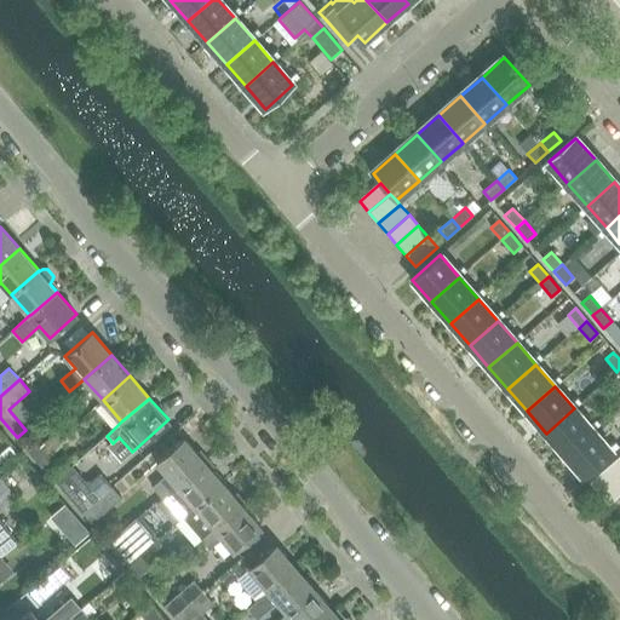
[(546,434),(564,455),(593,430),(574,408),(546,434)]
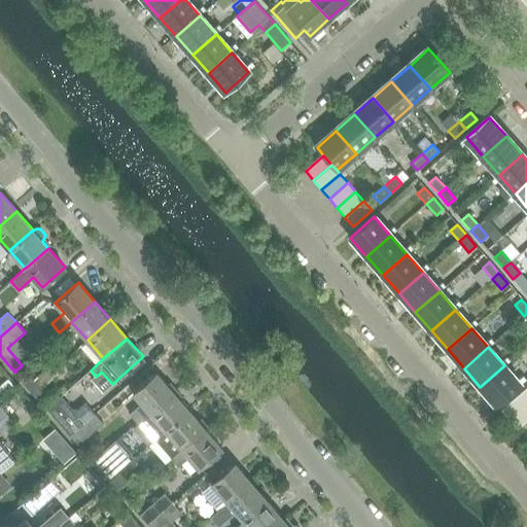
[(53,364),(42,373),(49,381),(59,372),(53,364)]
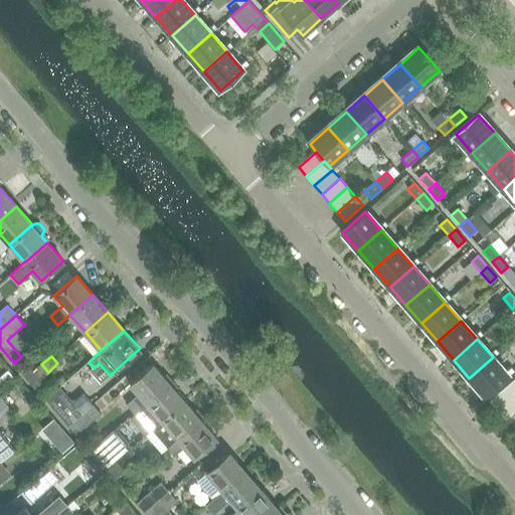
[(493,357),(469,378),(486,396),(509,376),(493,357)]
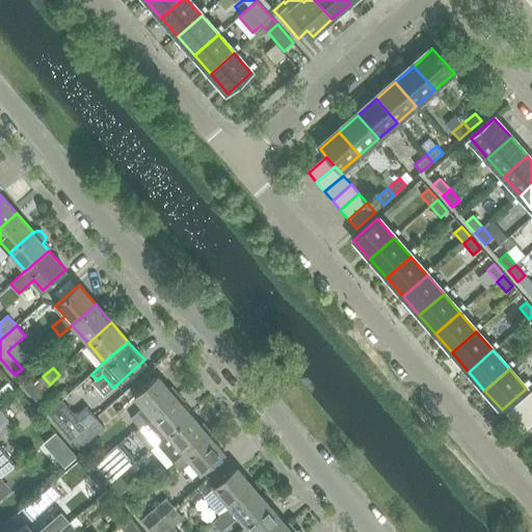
[(50,384),(43,376),(33,384),(36,388),(36,389),(41,393),(42,392),(50,384)]
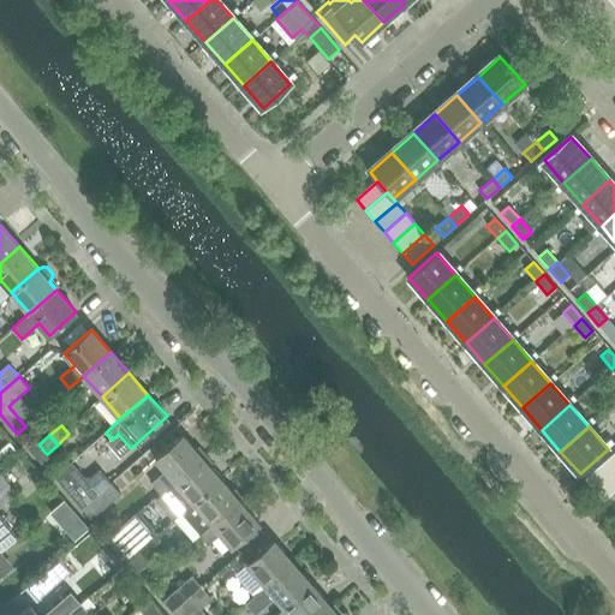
[(151,484),(161,494),(203,458),(184,436),(168,448),(156,459),(166,471),(151,484)]
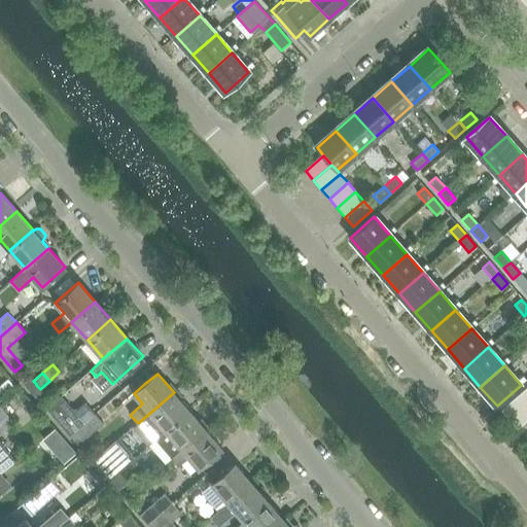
[(28,376),(22,381),(30,391),(36,385),(36,384),(33,381),(28,376)]
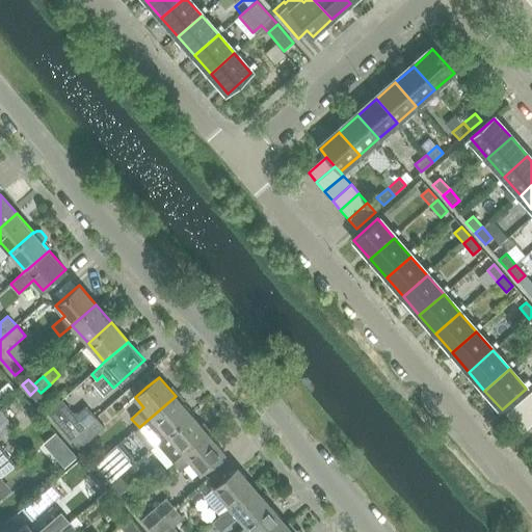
[(41,393),(36,389),(30,395),(40,405),(48,399),(42,392),(41,393)]
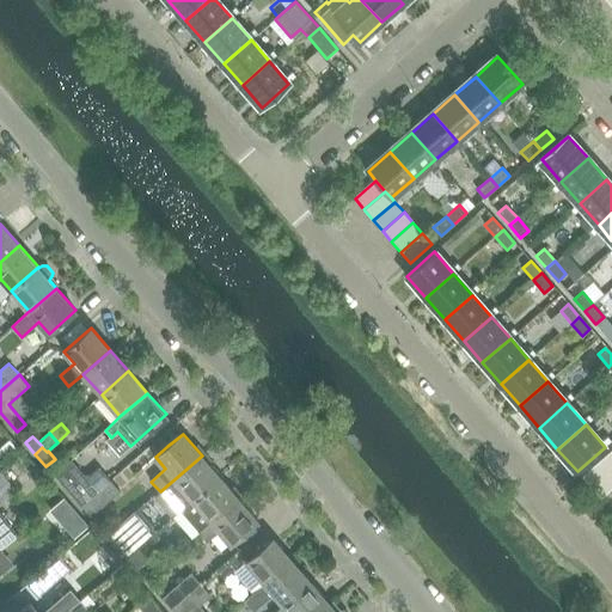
[(178,513),(181,512),(220,477),(202,456),(160,491),(178,513)]
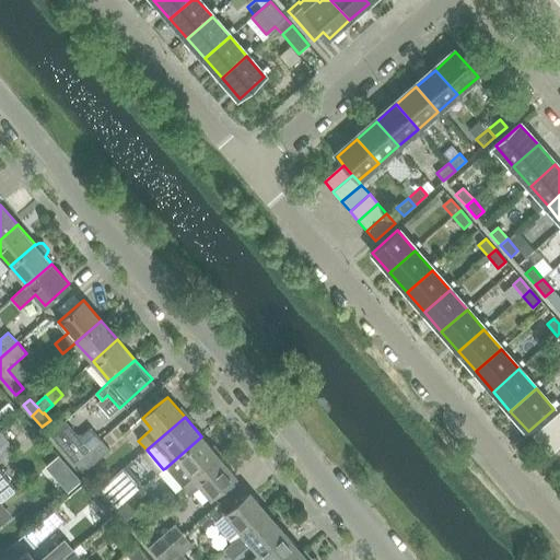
[(559,429),(552,420),(543,429),(559,447),(559,446),(559,429)]
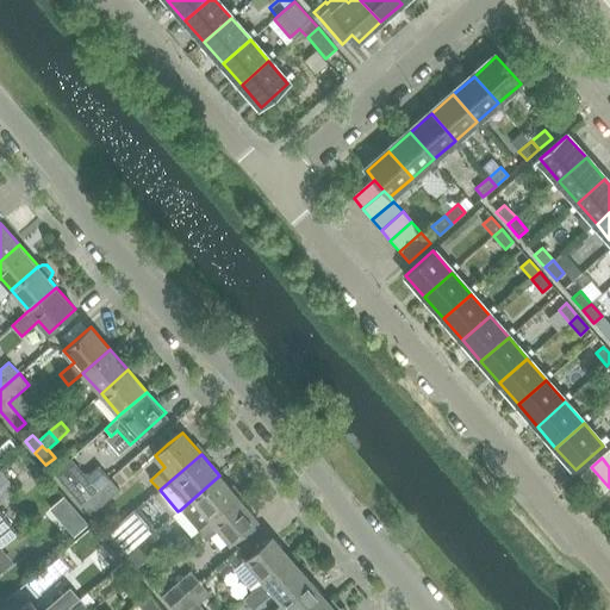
[(73,459),(56,473),(82,503),(87,498),(99,489),(110,479),(100,467),(93,474),(85,474),(73,459)]
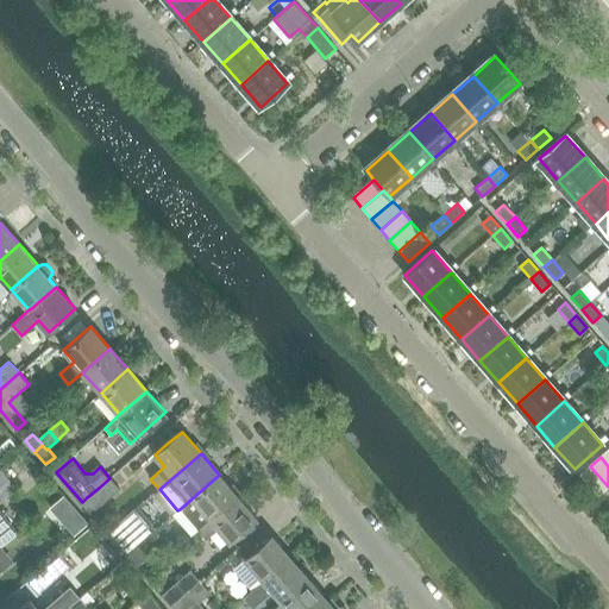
[(608,487),(590,466),(579,475),(597,496),(608,487)]
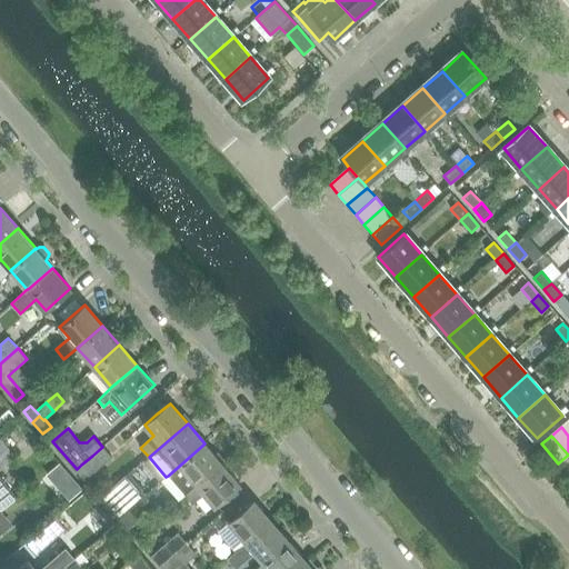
[(168,476),(185,496),(222,463),(205,443),(168,476)]
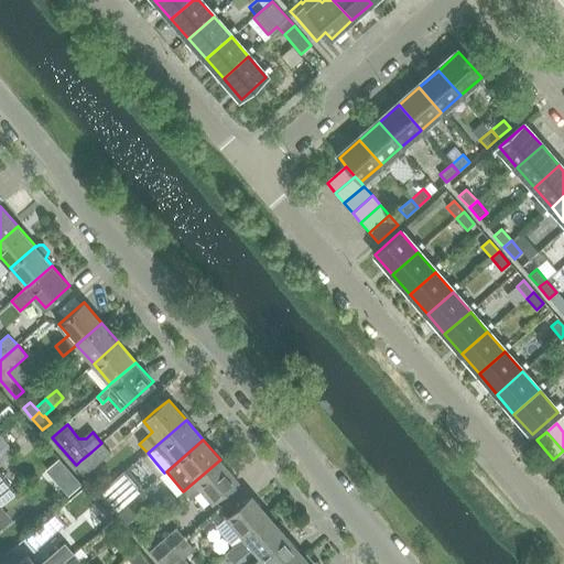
[(80,461),(76,465),(84,475),(89,470),(94,466),(100,462),(110,452),(101,443),(91,452),(80,461)]
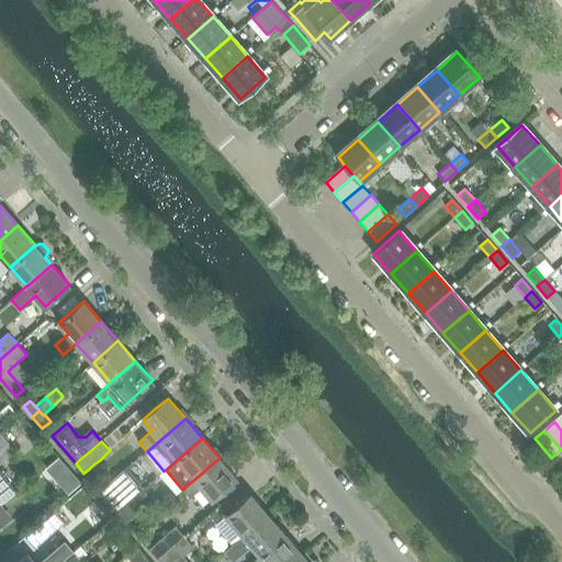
[(220,458),(182,490),(191,498),(203,489),(212,499),(237,478),(220,458)]
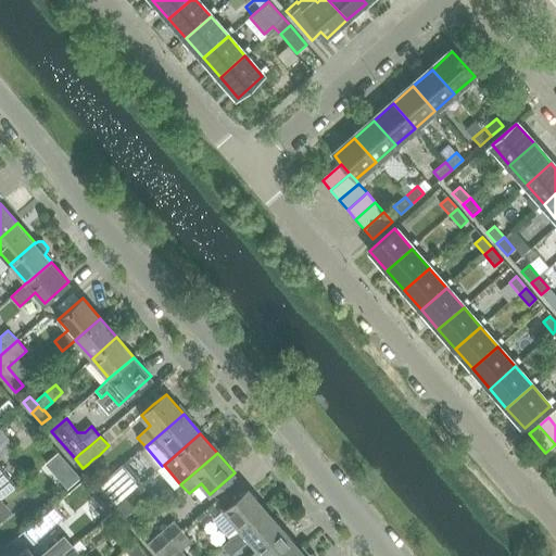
[(0,498),(16,487),(0,465),(0,498)]
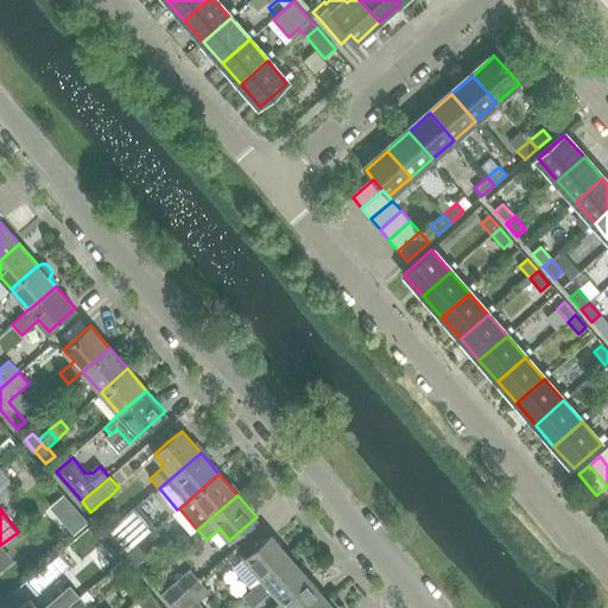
[(151,524),(139,534),(147,544),(159,533),(151,524)]
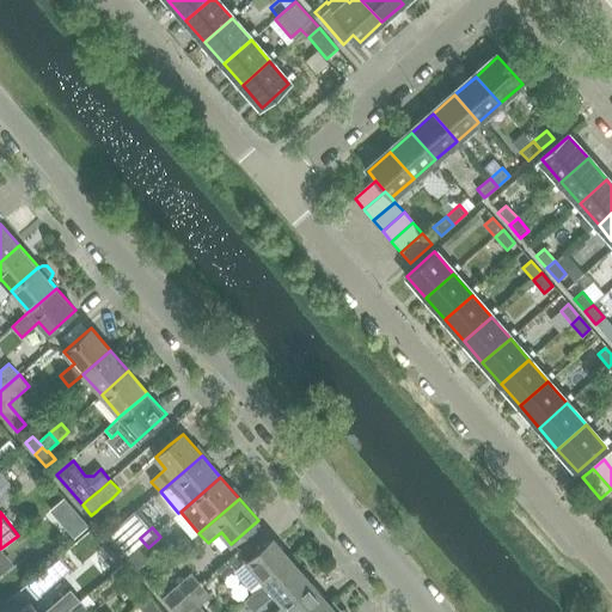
[(129,546),(133,550),(138,556),(144,551),(148,548),(140,538),(129,546)]
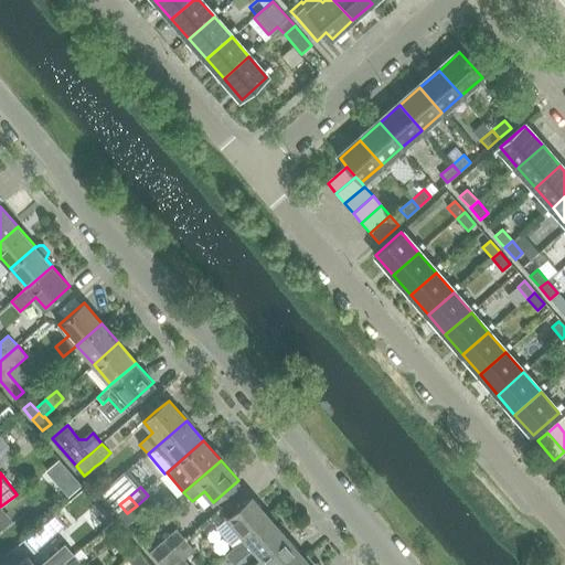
[(227,519),(217,529),(234,548),(245,539),(269,516),(253,497),(227,519)]
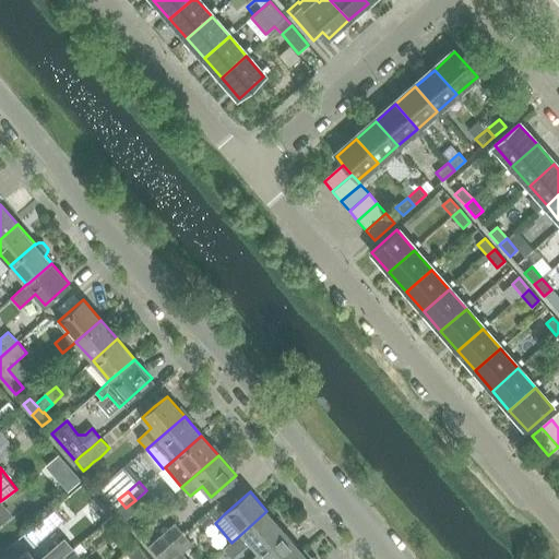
[(97,500),(86,510),(100,526),(111,516),(97,500)]
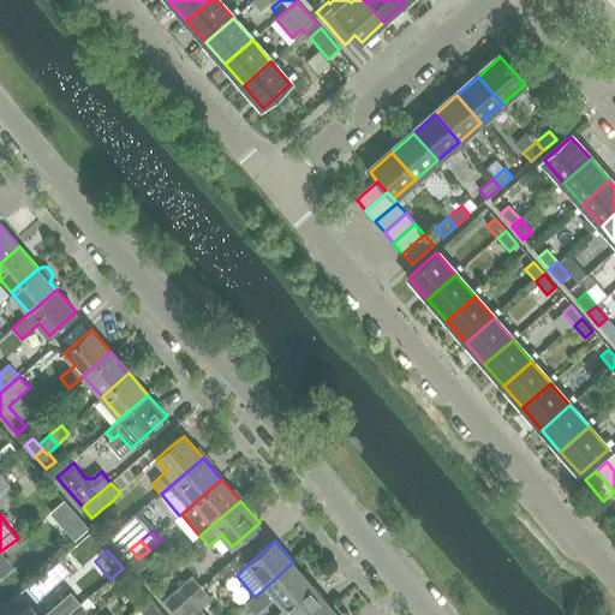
[(133,553),(126,559),(137,572),(138,571),(150,561),(144,554),(138,559),(133,553)]
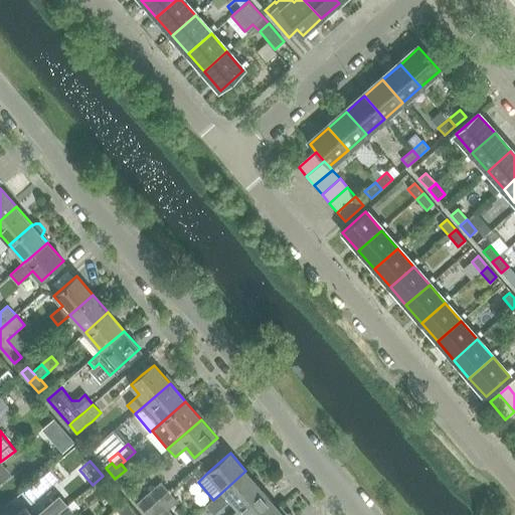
[(28,487),(22,492),(32,502),(37,498),(58,480),(49,469),(28,487)]
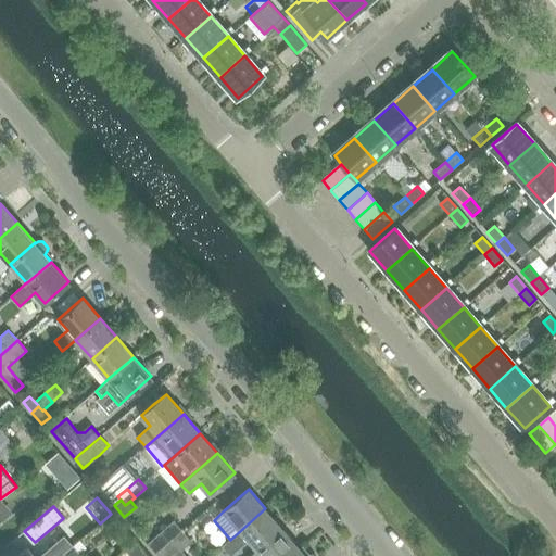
[(250,540),(258,550),(282,529),(265,508),(241,530),(230,540),(223,546),(231,555),(250,540)]
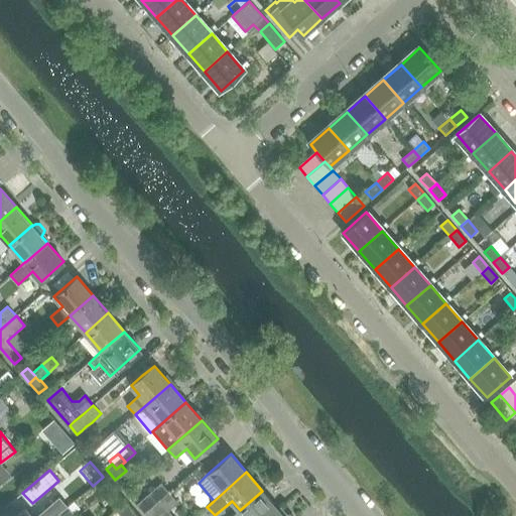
[(143,500),(138,504),(146,514),(151,509),(160,501),(160,502),(169,494),(161,484),(143,500)]
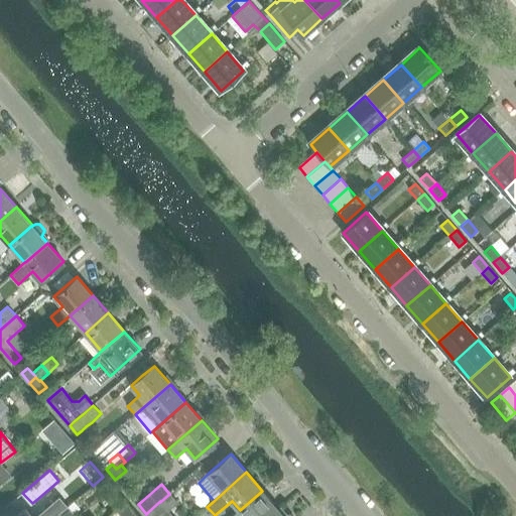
[(233,515),(269,515),(278,509),(262,491),(240,510),(233,515)]
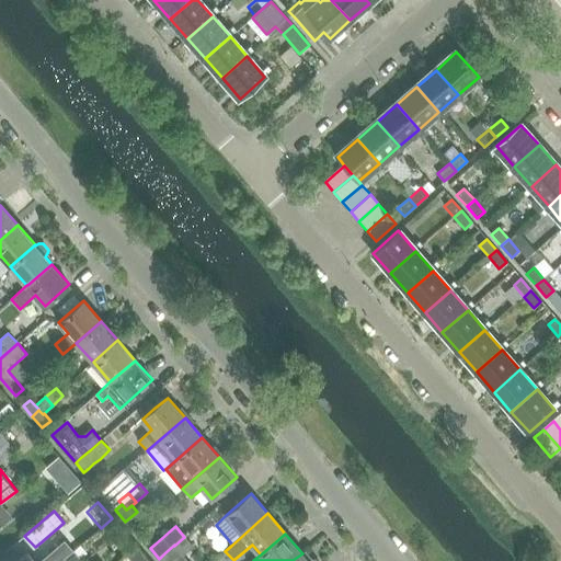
[(174,545),(164,553),(159,559),(160,560),(187,560),(183,556),(193,547),(184,537),(174,546),(174,545)]
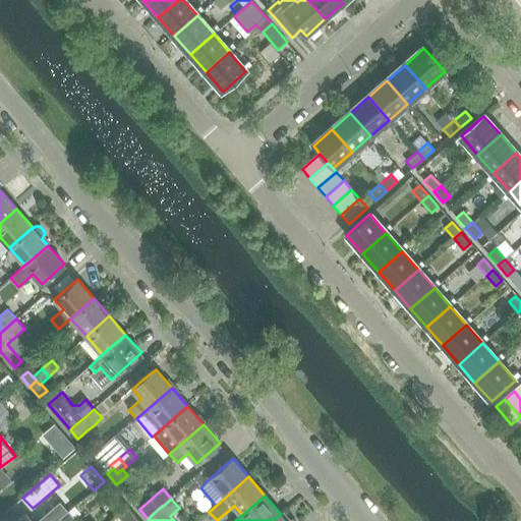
[(15,520),(56,520),(61,517),(54,508),(39,520),(33,520),(25,512),(15,520)]
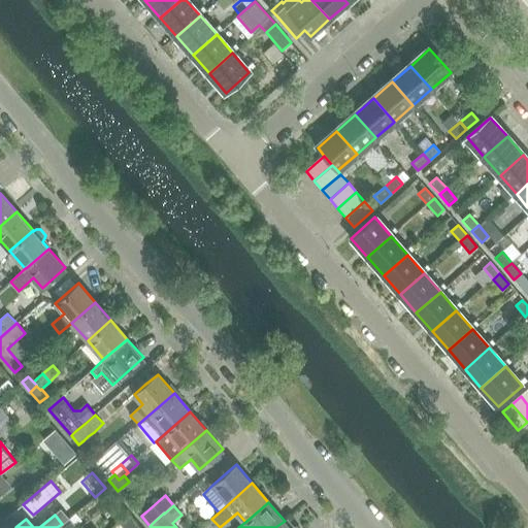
[(141,527),(130,515),(120,524),(123,527),(141,527)]
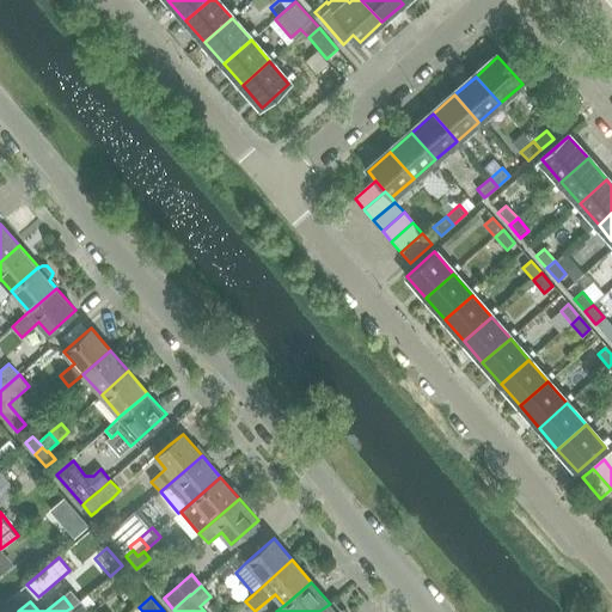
[(72,607),(66,611),(84,611),(89,609),(80,600),(72,607)]
